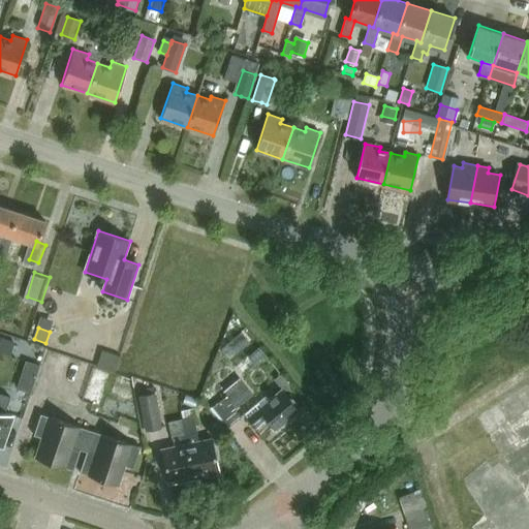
[(0,336),(0,351),(10,354),(14,341),(0,336)]
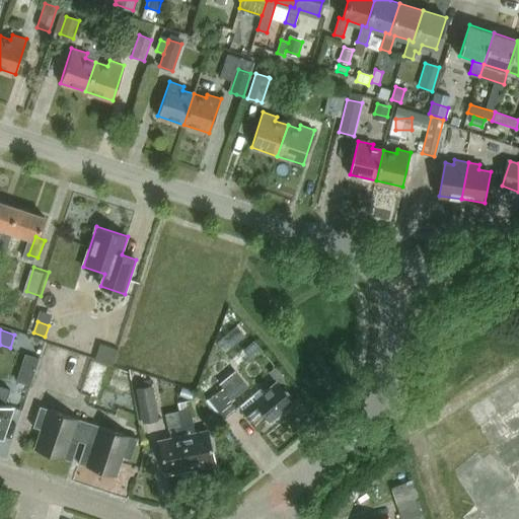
[(243,349),(250,357),(261,349),(253,340),(243,349)]
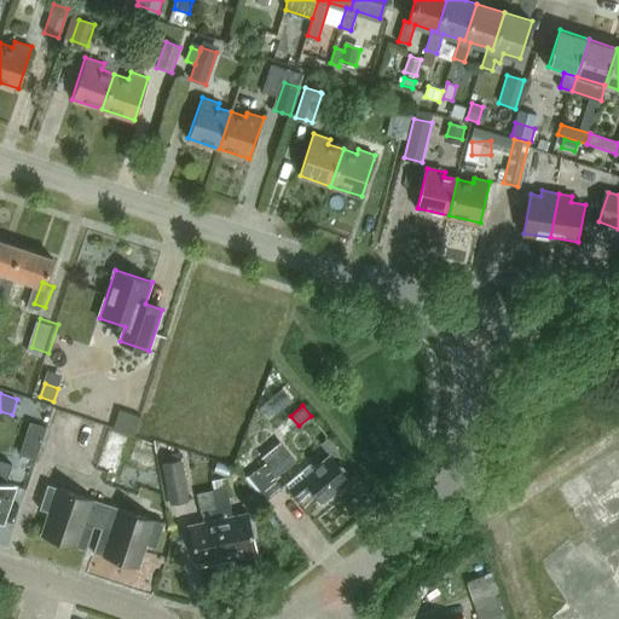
[(117,411),(111,429),(134,438),(140,418),(117,411)]
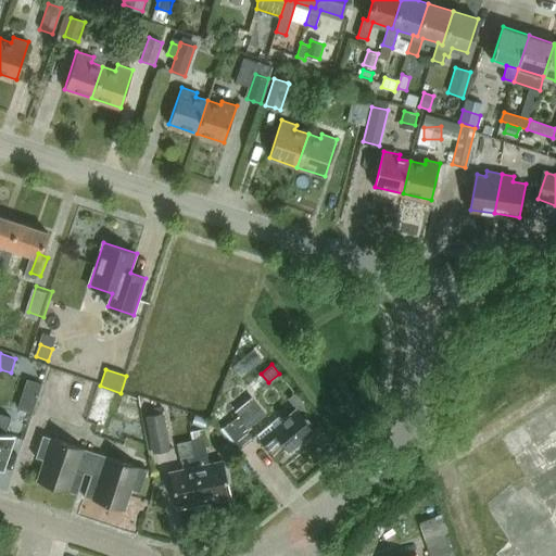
[(257,391),(268,382),(261,374),(250,382),(257,391)]
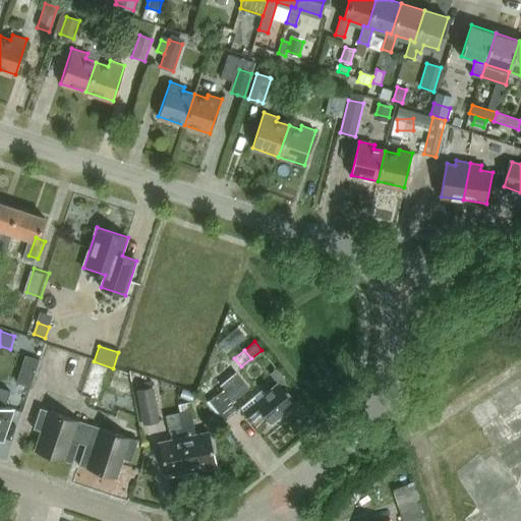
[(24,363),(18,383),(31,387),(38,368),(24,363)]
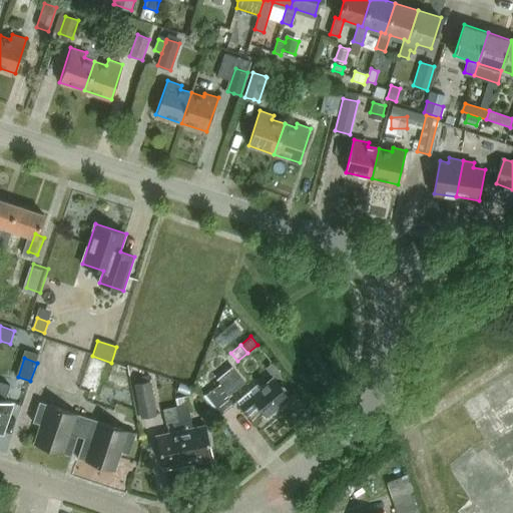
[(207,391),(205,392),(206,393),(206,394),(221,413),(234,403),(227,395),(230,393),(234,390),(234,391),(245,382),(231,366),(217,378),(220,382),(221,383),(219,385),(218,384),(208,393),(208,392),(207,391)]
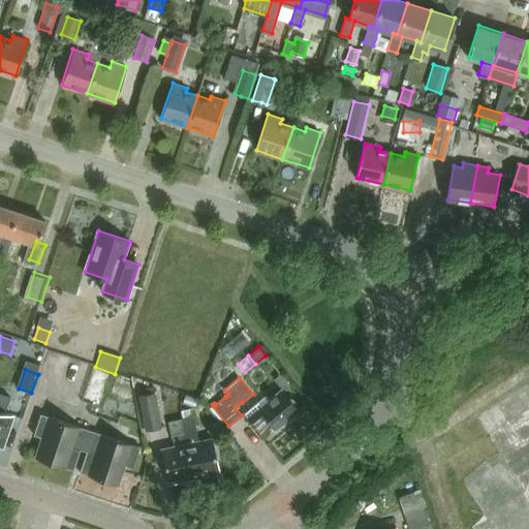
[(151,386),(136,390),(144,428),(158,425),(151,386)]
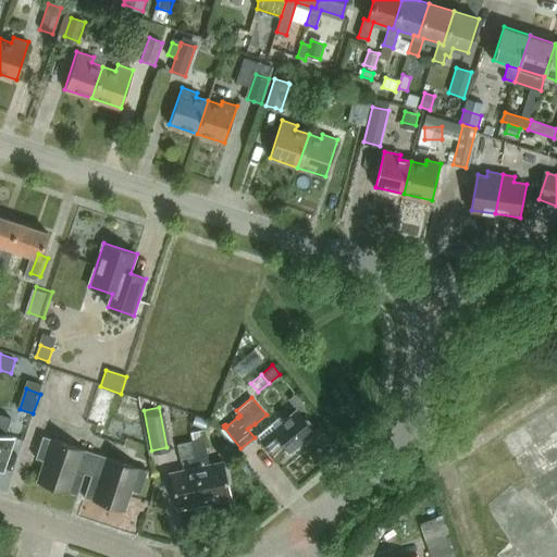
[(256,434),(273,456),(283,448),(286,452),(312,431),(310,429),(311,425),(306,420),(304,420),(294,409),(282,420),(279,415),(256,434)]
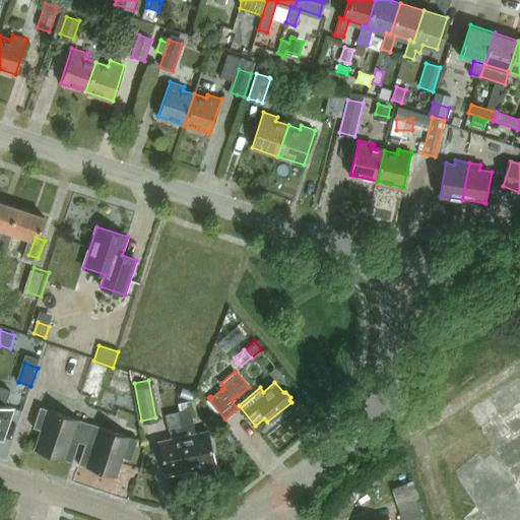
[(5,403),(10,389),(0,385),(0,437),(1,438),(7,419),(10,418),(14,406),(5,403)]
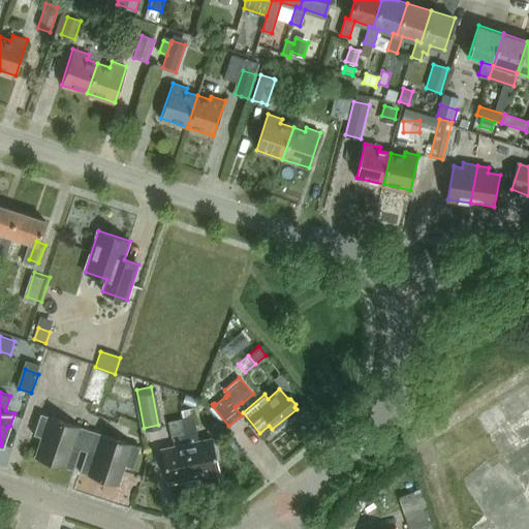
[(41,412),(34,434),(42,437),(35,457),(53,463),(66,422),(41,412)]
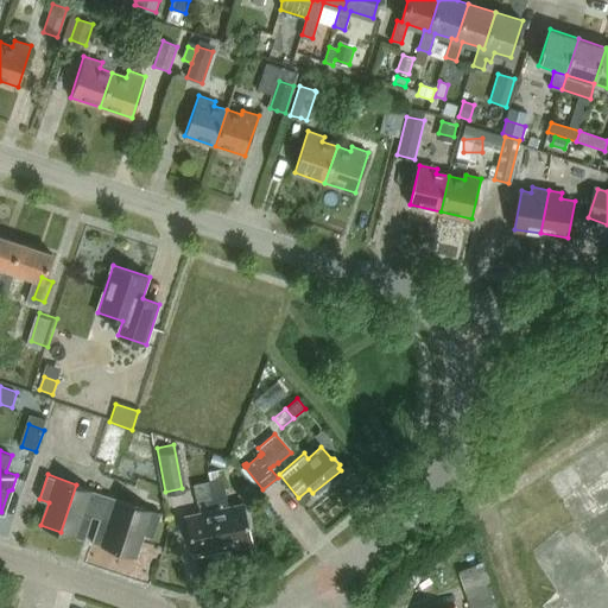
[(207,480),(222,545),(234,543),(235,546),(247,544),(246,540),(249,539),(242,502),(227,506),(225,496),(226,495),(222,477),(207,480)]
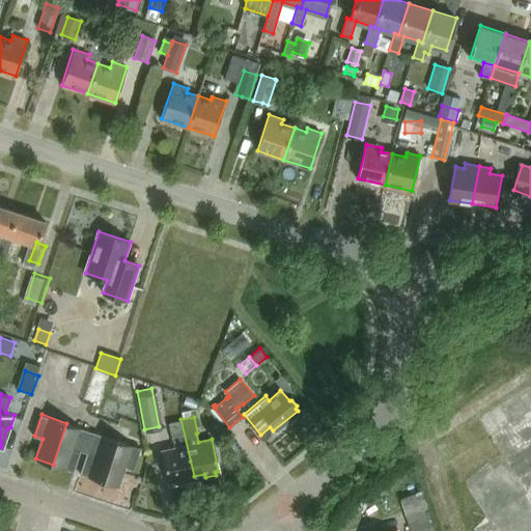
[(182,478),(194,476),(180,419),(169,422),(172,439),(173,439),(175,447),(161,450),(168,482),(172,481),(173,484),(182,482),(182,478)]
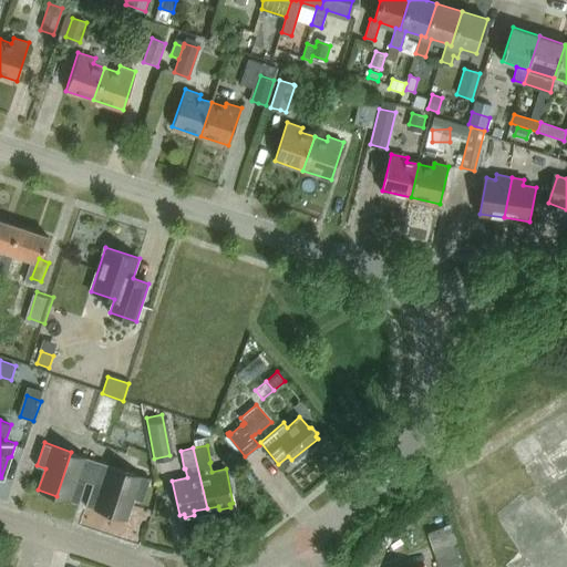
[(71,452),(57,496),(79,504),(94,460),(71,452)]
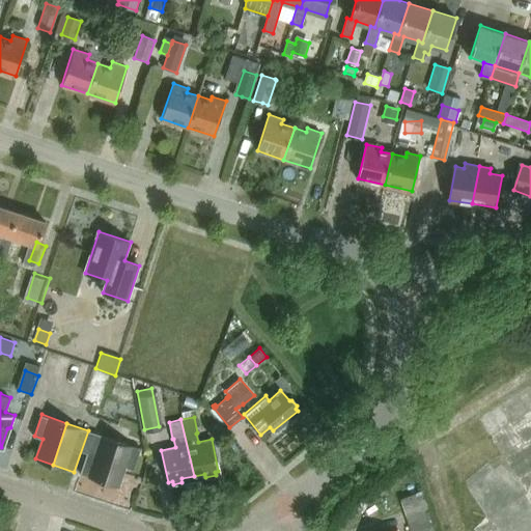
[(94,431),(80,474),(102,481),(115,439),(94,431)]
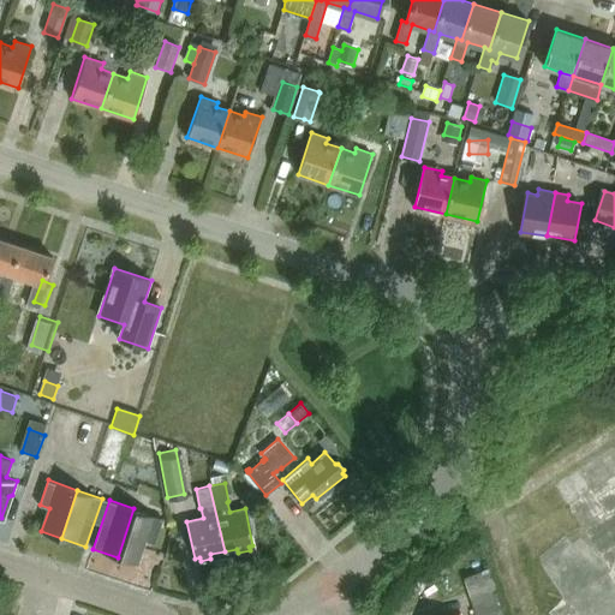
[(133,508),(118,557),(137,563),(145,539),(155,543),(163,519),(133,508)]
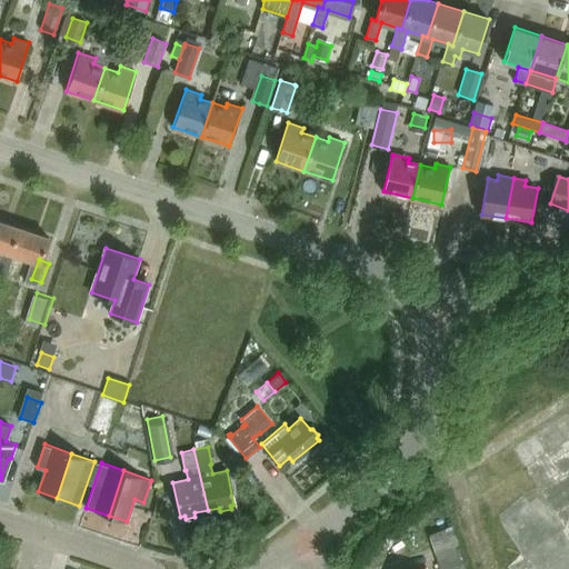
[(436,551),(441,568),(465,568),(457,545),(436,551)]
